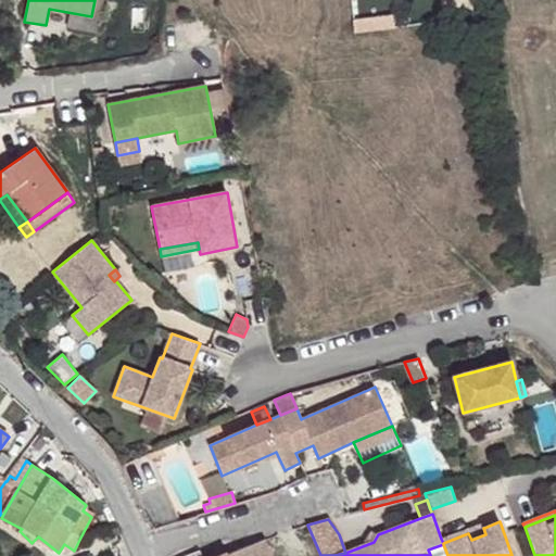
[(482,523),(441,539),(443,543),(468,533),(471,540),(485,534),(483,528),(484,528),(482,523)]
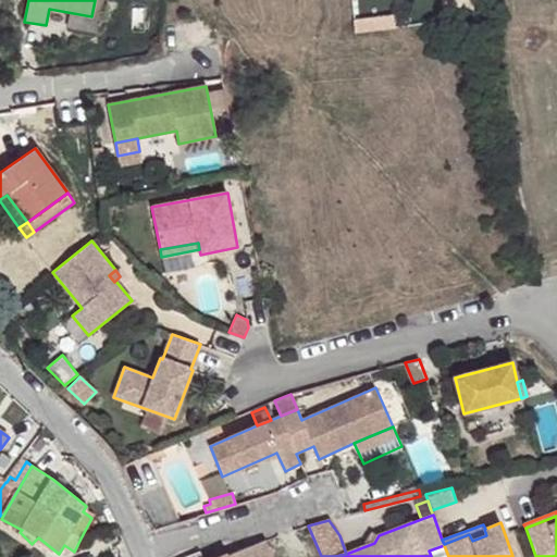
[(271,556),(265,542),(225,556),(271,556)]
